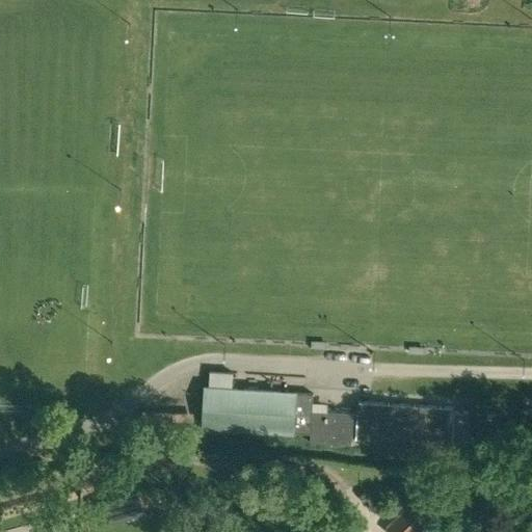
[(203,413),(202,426),(310,432),(310,442),(351,444),(351,436),(352,419),(350,414),(349,411),(327,410),(312,409),(313,401),(313,394),(232,389),(233,373),(210,371),(209,387),(205,387),(203,413)]
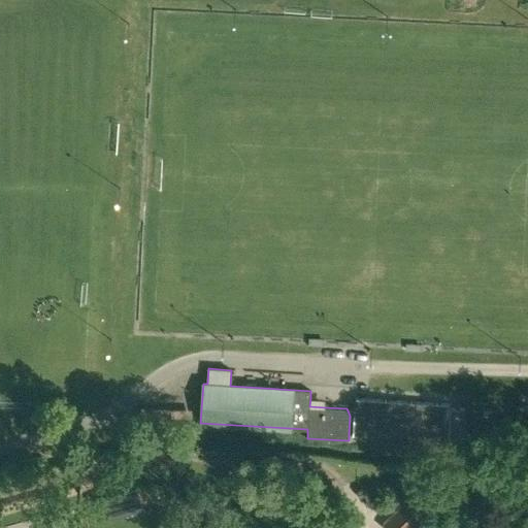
[(355,398),(353,433),(449,439),(451,404),(355,398)]
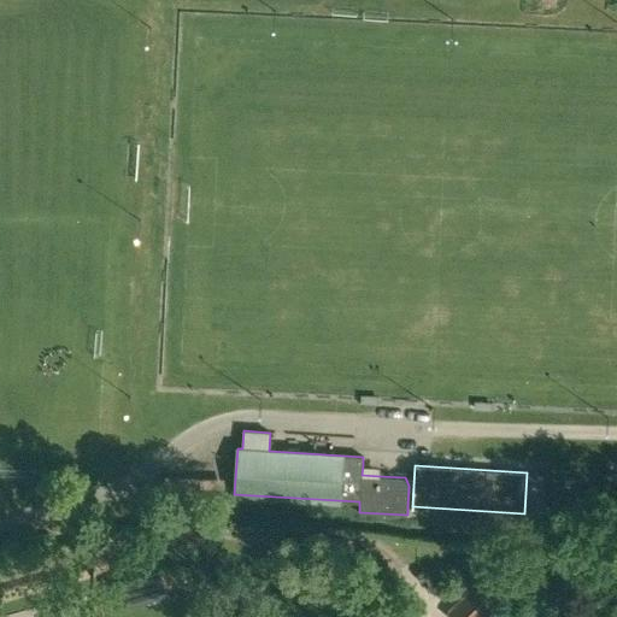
[(482,616),(504,595),(483,576),(446,613),(450,616),(482,616)]
